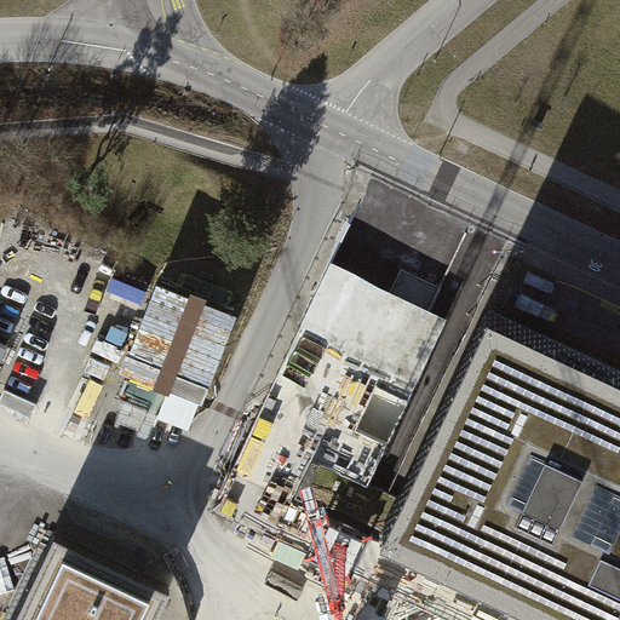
[(142,409),(184,425),(235,290),(170,265),(161,287),(128,275),(119,299),(101,292),(93,314),(144,333),(105,437),(128,446),(142,409)]
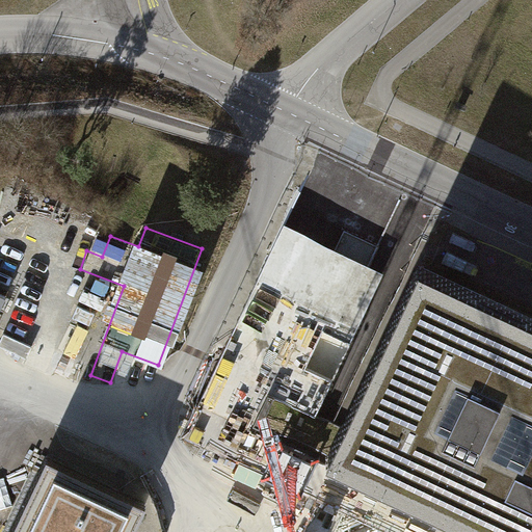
[(531,531),(531,328),(420,276),(344,434),(336,452),(505,531),(531,531)]
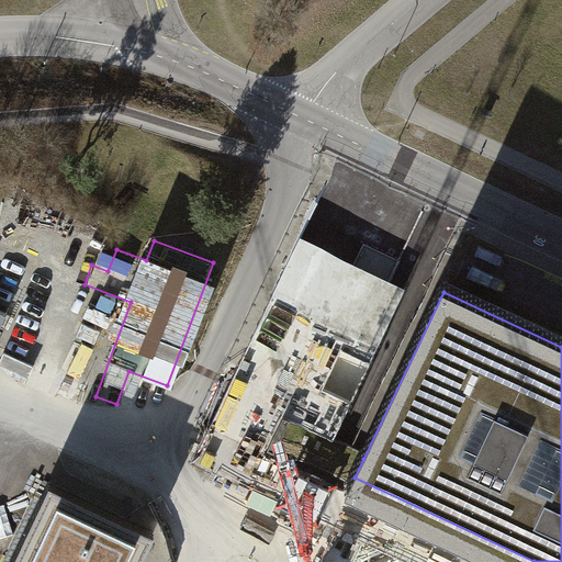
[(289,416),(278,440),(323,462),(335,439),(289,416)]
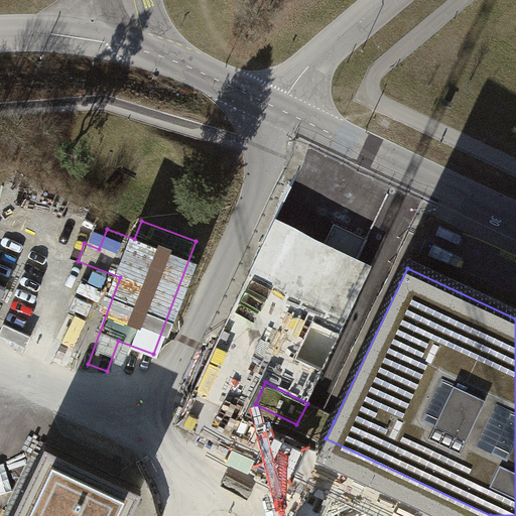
[(181,428),(255,455),(267,421),(194,395),(181,428)]
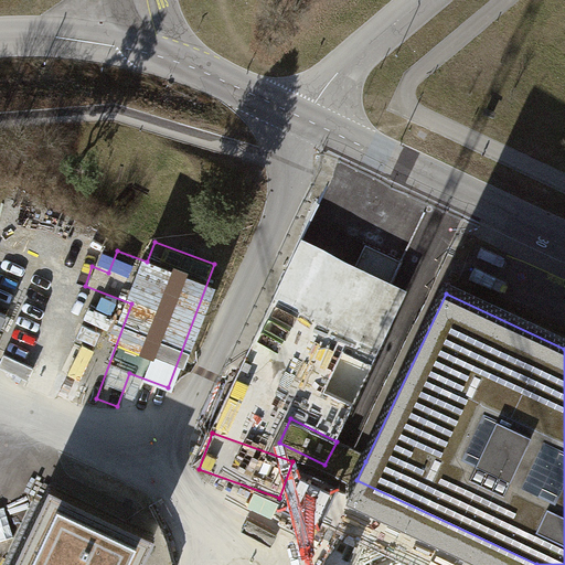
[(139,564),(156,533),(50,483),(10,564),(139,564)]
